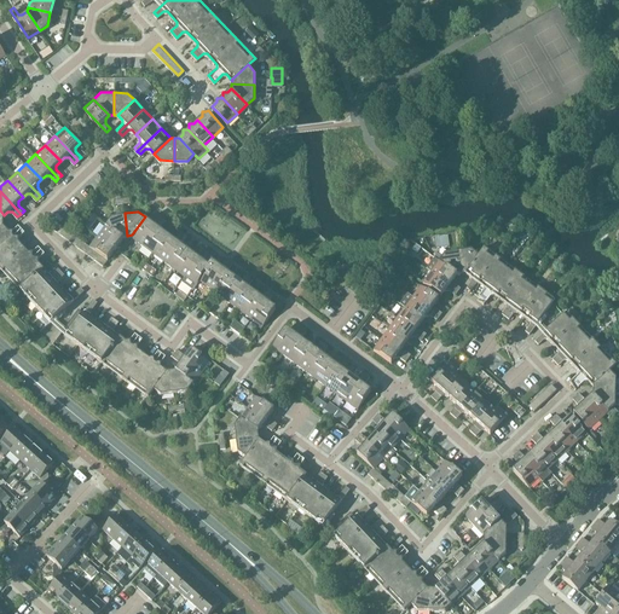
[(123,236),(127,236),(125,213),(111,215),(105,222),(123,236)]
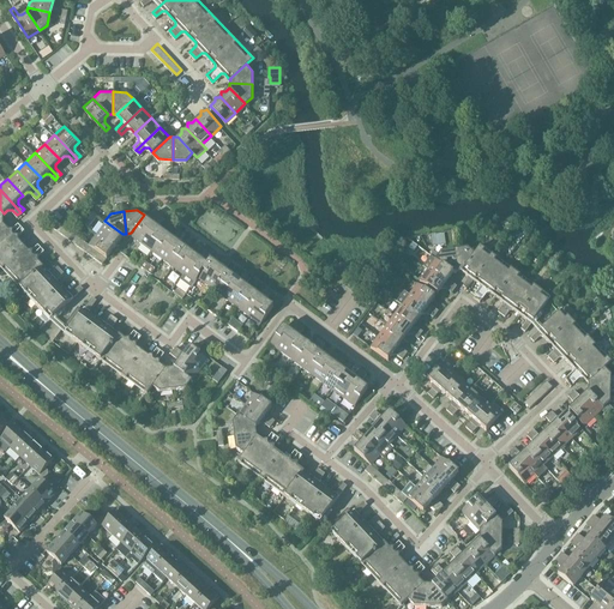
[(131,233),(142,241),(161,215),(157,211),(152,218),(149,218),(144,215),(131,233)]
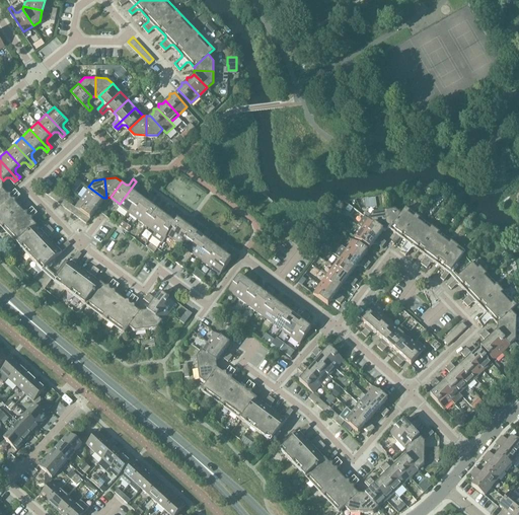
[(120,204),(128,210),(139,195),(136,192),(135,189),(139,184),(136,181),(120,204)]
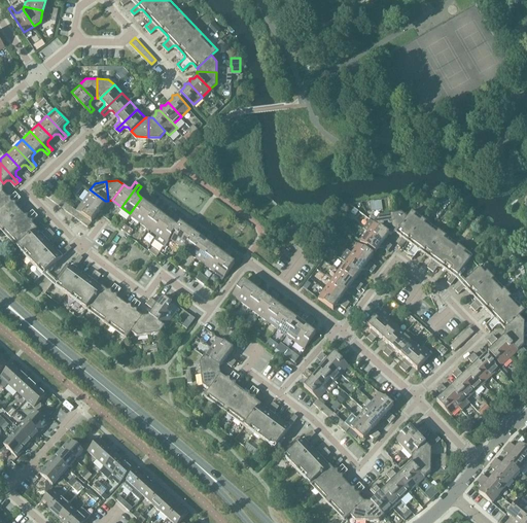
[(102,205),(105,201),(90,189),(83,199),(99,210),(99,209),(103,209),(102,205)]
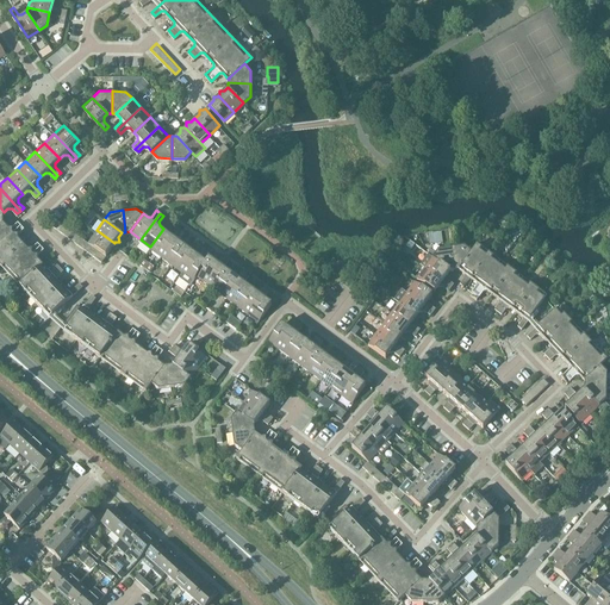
[(0,223),(0,262),(44,309),(47,306),(53,313),(82,284),(79,280),(72,288),(67,288),(57,278),(57,274),(63,268),(57,262),(51,267),(48,267),(38,256),(38,253),(43,248),(37,241),(32,247),(27,247),(18,236),(18,232),(24,226),(18,220),(12,225),(8,225),(4,220),(0,223)]
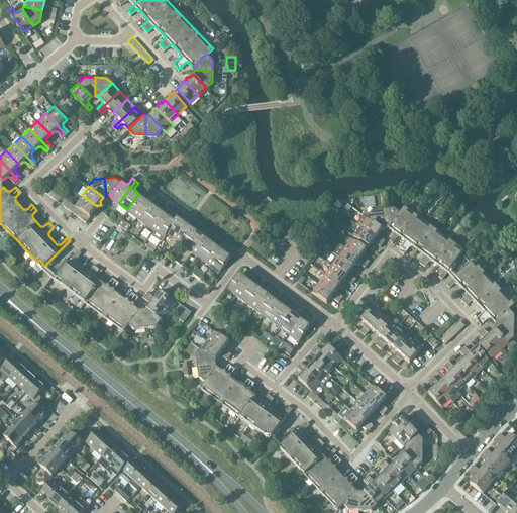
[(127,209),(136,215),(153,193),(150,191),(146,197),(142,197),(138,194),(127,209)]
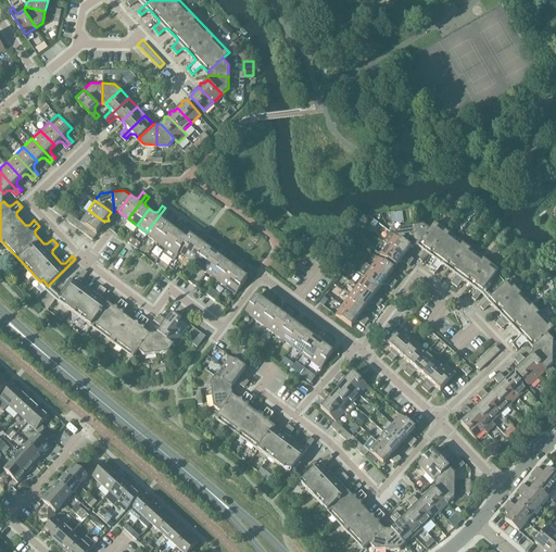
[(147,231),(156,239),(168,223),(164,220),(163,216),(167,211),(165,208),(147,231)]
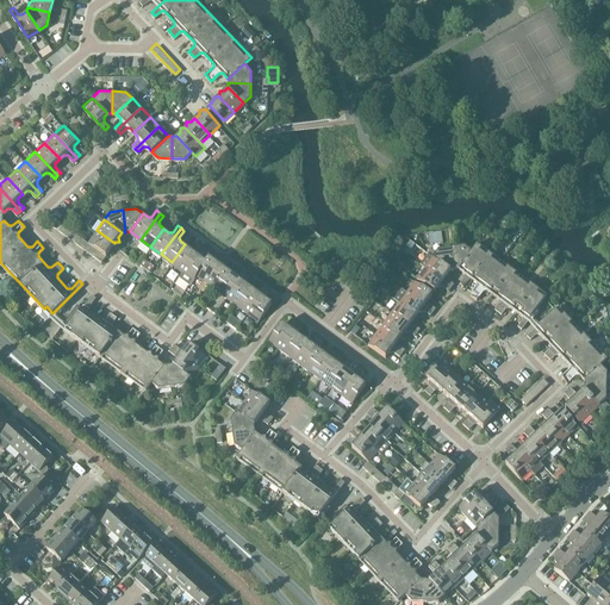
[(113,244),(114,243),(97,230),(88,241),(89,242),(94,244),(98,248),(101,250),(106,254),(110,249),(113,248),(113,244)]
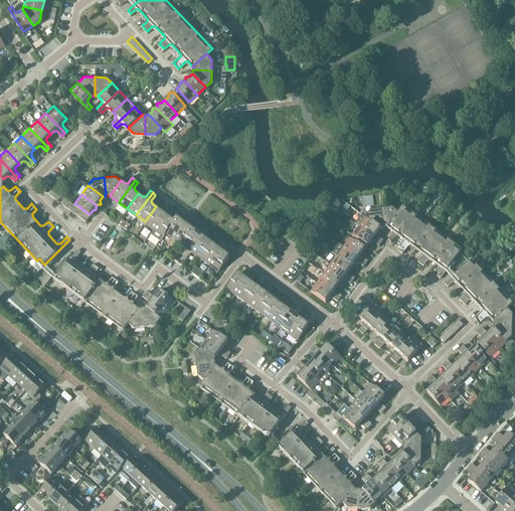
[(145,221),(154,228),(170,206),(167,203),(163,209),(160,209),(156,206),(145,221)]
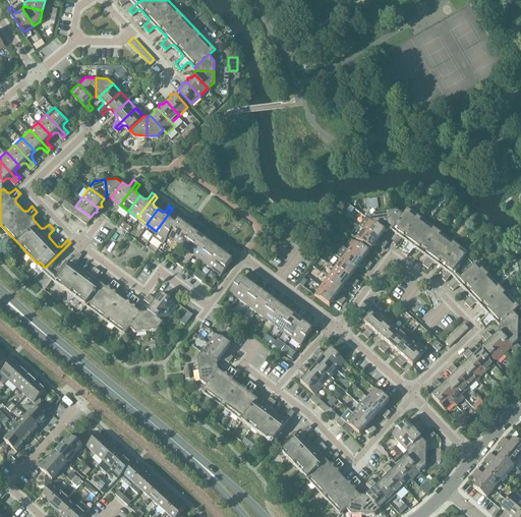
[(403,213),(392,228),(396,231),(397,235),(393,240),(396,242),(402,235),(406,239),(407,242),(403,247),(409,252),(413,246),(416,246),(426,253),(426,256),(422,262),(428,267),(432,261),(436,261),(446,268),(446,271),(442,277),(446,279),(465,252),(459,248),(461,245),(407,206),(403,213)]
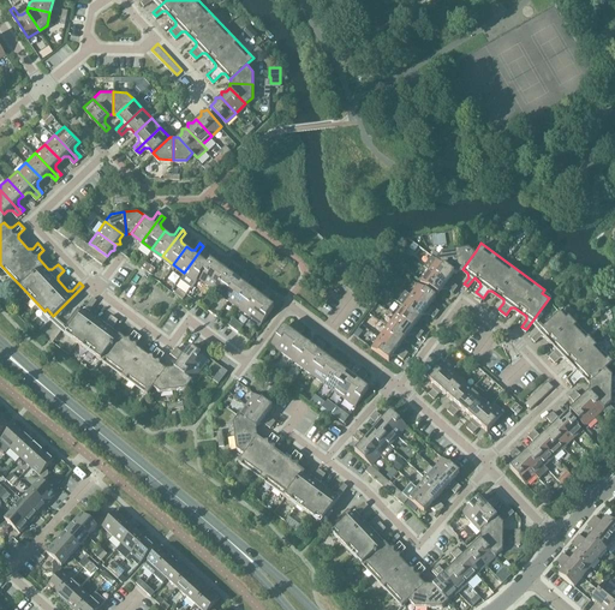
[(458,269),(463,269),(476,251),(469,245),(455,247),(458,269)]
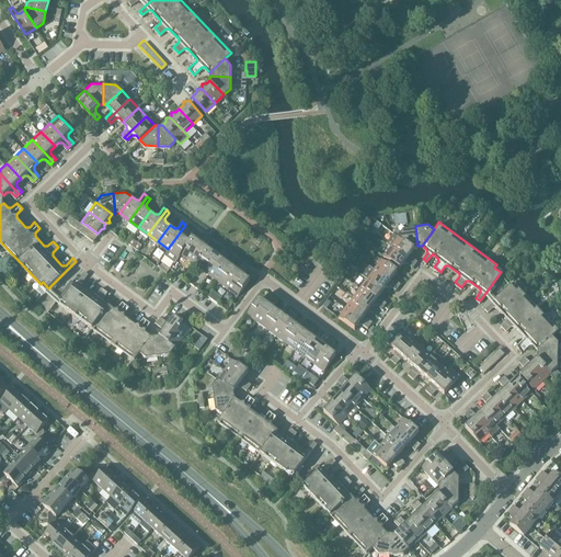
[(178,256),(181,252),(180,251),(189,239),(185,236),(184,232),(189,227),(185,225),(168,249),(178,256)]
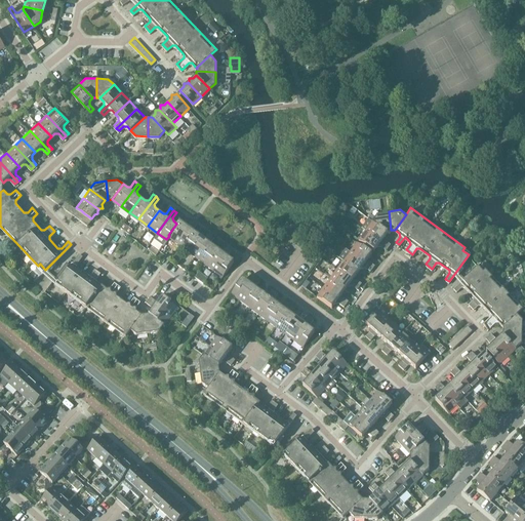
[(388,231),(391,230),(389,211),(377,212),(372,219),(388,231)]
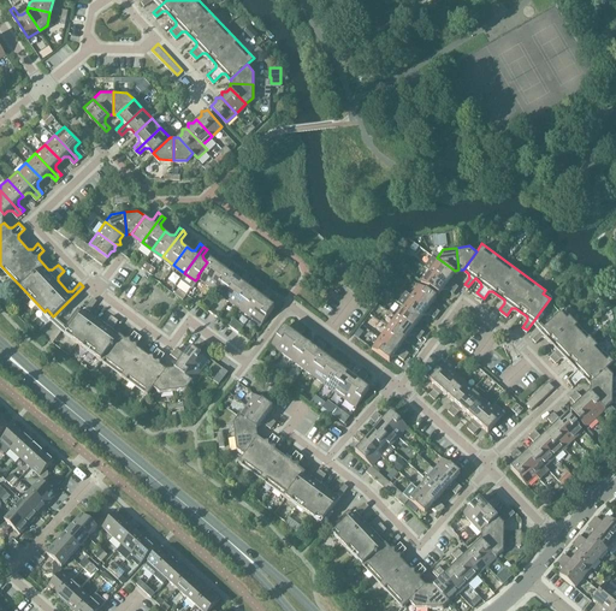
[(199,277),(208,284),(227,256),(224,254),(219,261),(215,261),(211,257),(207,262),(197,276),(199,277)]
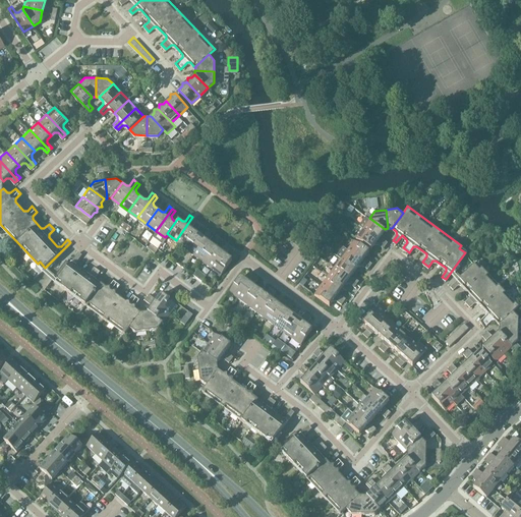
[(176,240),(185,246),(196,231),(192,228),(191,225),(195,220),(192,217),(176,240)]
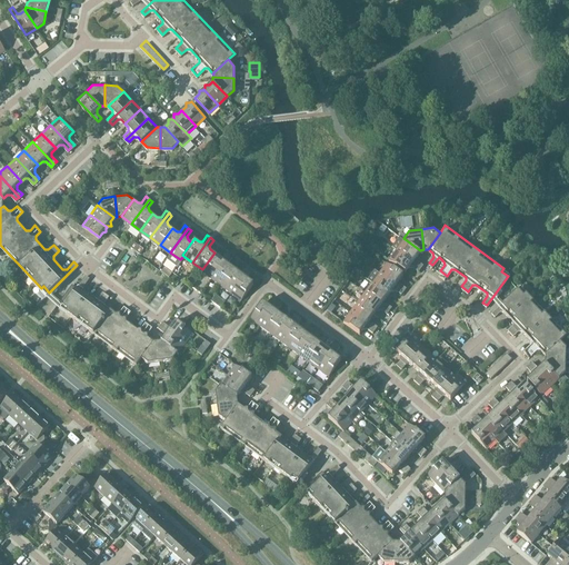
[(417,255),(420,250),(403,238),(396,248),(421,266),(423,263),(417,258),(417,255)]
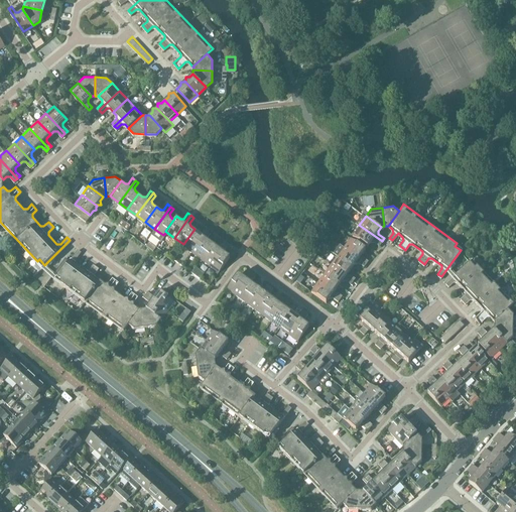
[(379,244),(382,241),(359,225),(353,234),(368,245),(371,240),(374,240),(379,244)]
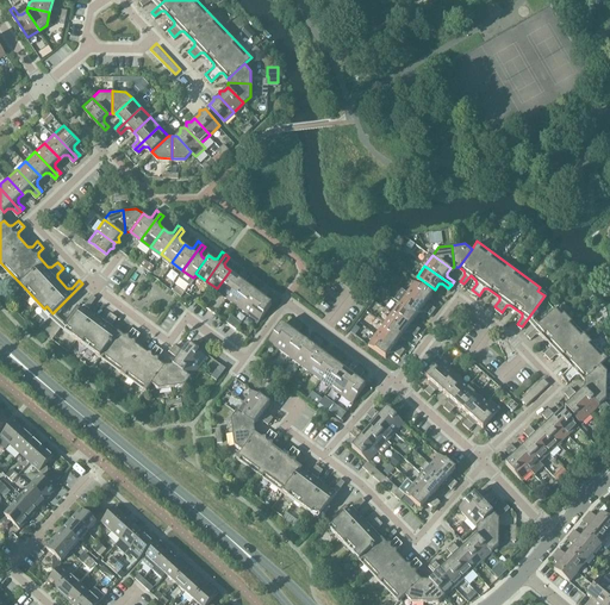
[(217,288),(226,297),(247,269),(243,267),(238,274),(235,274),(230,270),(217,288)]
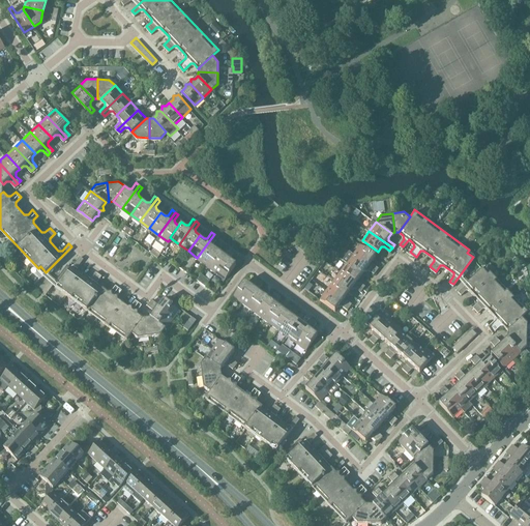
[(197,258),(206,264),(217,249),(213,245),(213,242),(217,237),(214,234),(197,258)]
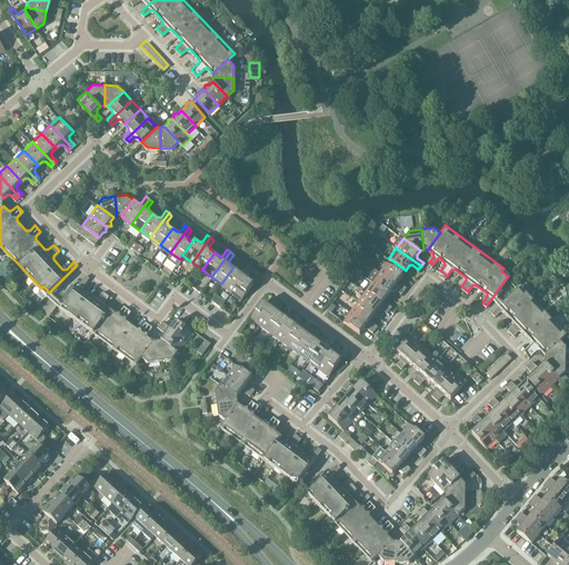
[(387,260),(379,270),(403,289),(406,286),(400,281),(400,277),(403,273),(387,260)]
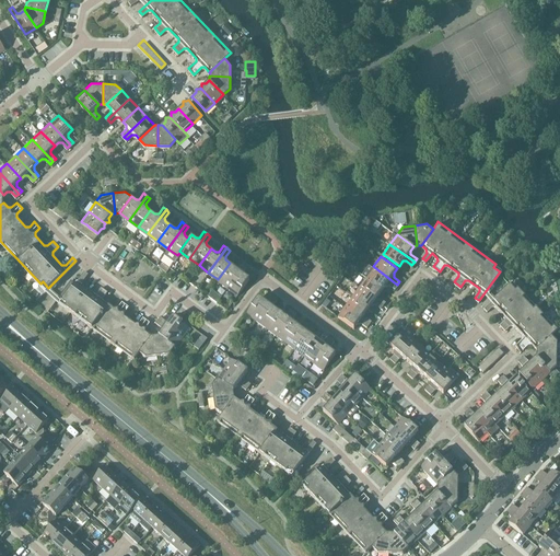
[(218,279),(228,286),(245,262),(242,259),(237,265),(234,266),(230,263),(218,279)]
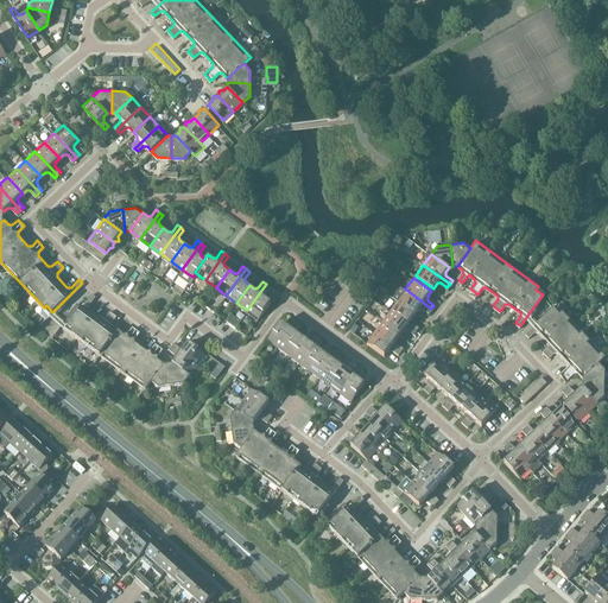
[(266,284),(247,310),(258,318),(271,300),(266,297),(265,293),(270,286),(266,284)]
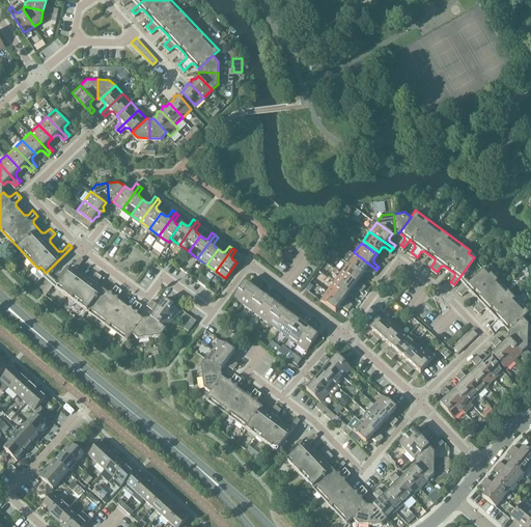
[(354,252),(347,261),(363,273),(366,269),(369,268),(374,272),(376,270),(354,252)]
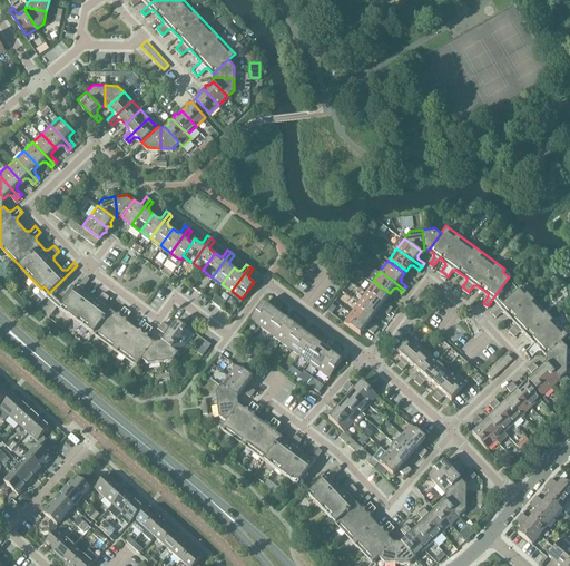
[(141,357),(154,340),(148,335),(148,332),(153,327),(146,321),(141,328),(138,328),(127,320),(126,316),(130,311),(125,305),(120,312),(116,312),(106,304),(105,301),(109,294),(102,290),(98,295),(95,296),(84,289),(84,284),(89,276),(86,273),(77,286),(72,283),(58,302),(69,310),(68,312),(137,364),(141,357)]
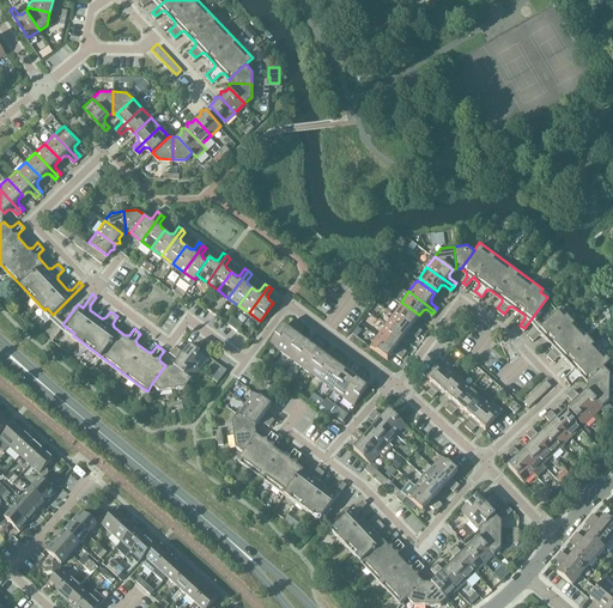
[(401,302),(393,311),(419,332),(423,328),(416,323),(416,320),(419,315),(401,302)]
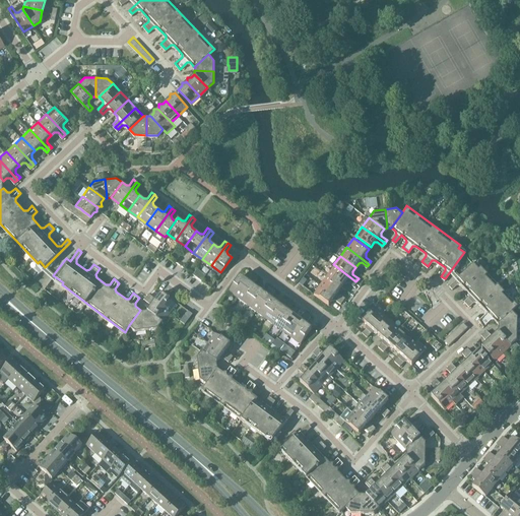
[(374,282),(379,286),(397,262),(392,258),(374,282)]
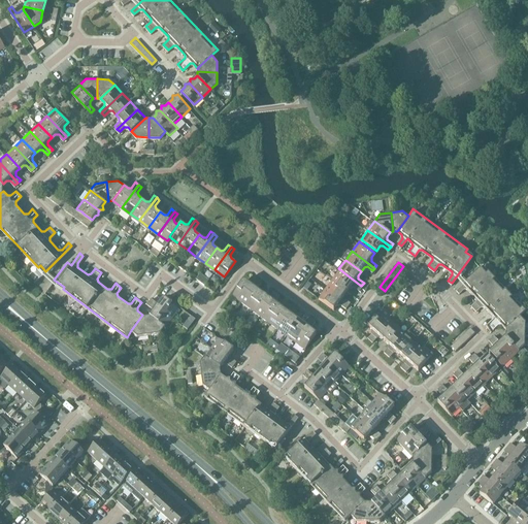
[(520,315),(526,309),(488,269),(486,271),(481,265),(456,289),(459,292),(464,287),(467,287),(476,296),(476,299),(471,304),(476,309),(482,305),(485,305),(493,314),(493,318),(488,322),(493,328),(498,323),(501,323),(505,327),(520,315)]
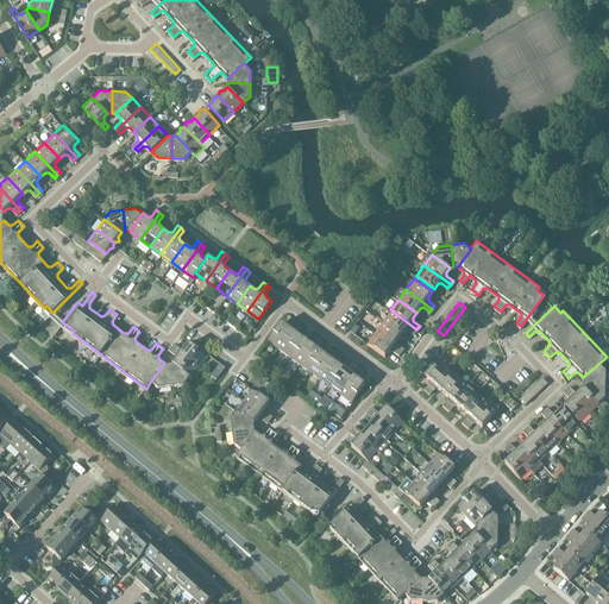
[(416,329),(390,309),(383,320),(401,333),(405,328),(408,328),(414,333),(416,329)]
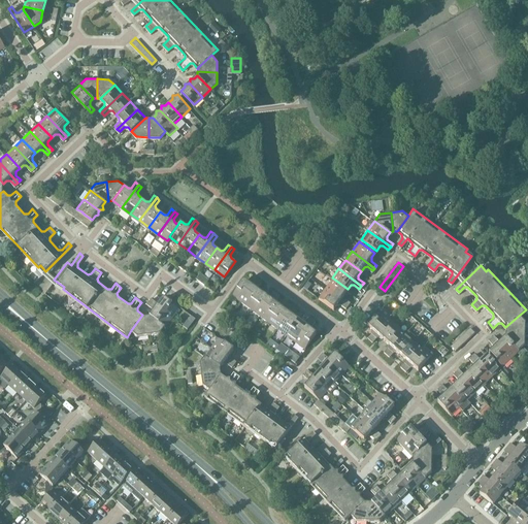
[(232,293),(241,300),(259,277),(256,275),(252,281),(249,282),(243,277),(232,293)]
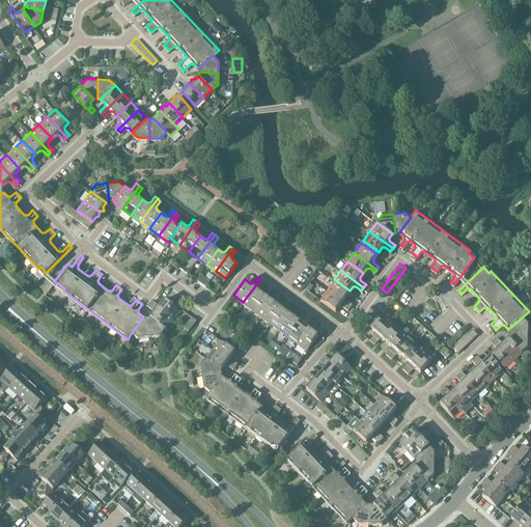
[(243,302),(252,308),(263,294),(259,290),(259,286),(263,281),(260,279),(243,302)]
